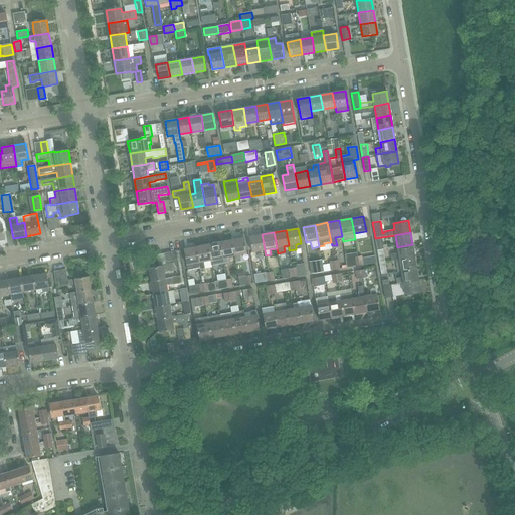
[(265,250),(262,234),(249,237),(252,252),(265,250)]
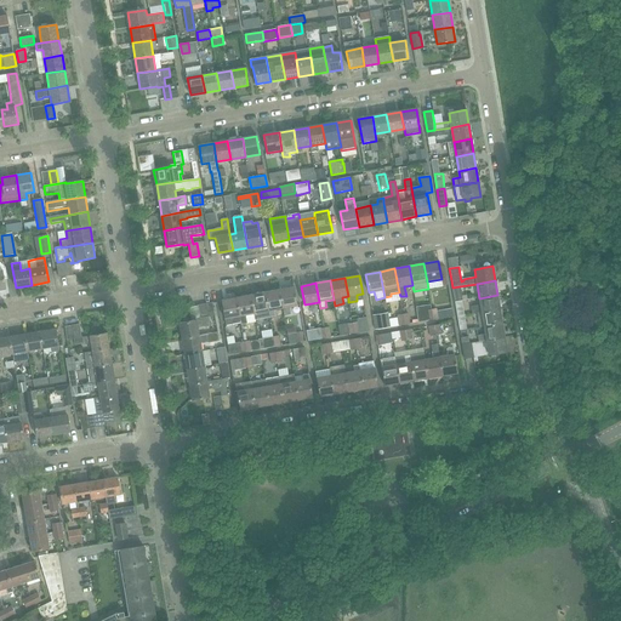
[(462,301),(460,286),(453,288),(454,294),(455,302),(462,301)]
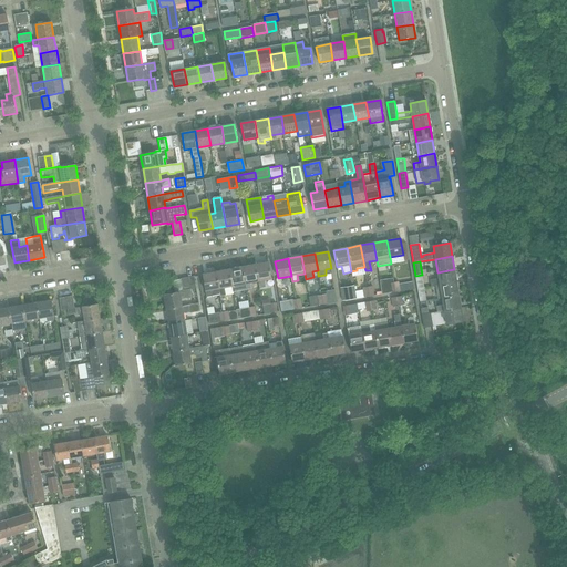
[(255,265),(258,281),(259,288),(265,287),(264,280),(271,279),(268,263),(255,265)]
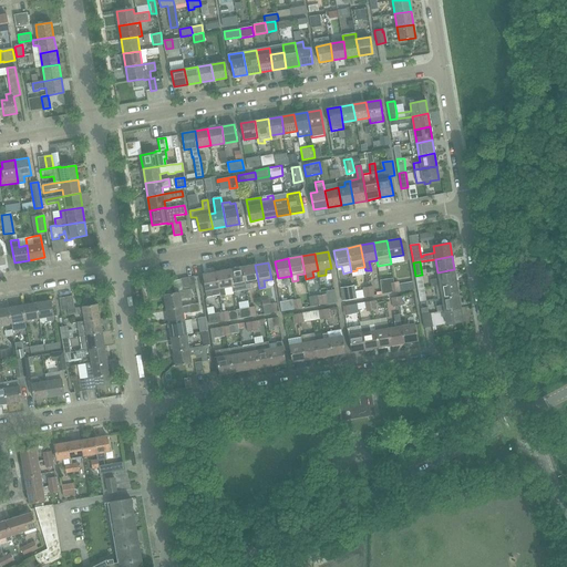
[(258,281),(255,265),(241,267),(245,284),(246,290),(251,289),(250,282),(258,281)]
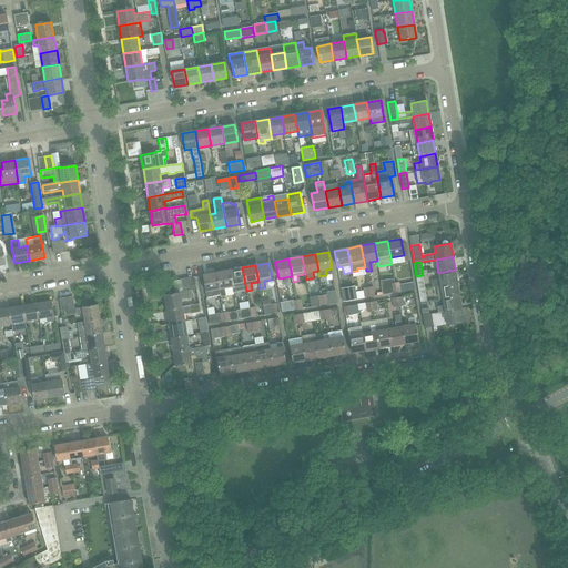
[(245,284),(242,267),(229,270),(233,293),(240,292),(239,285),(245,284)]
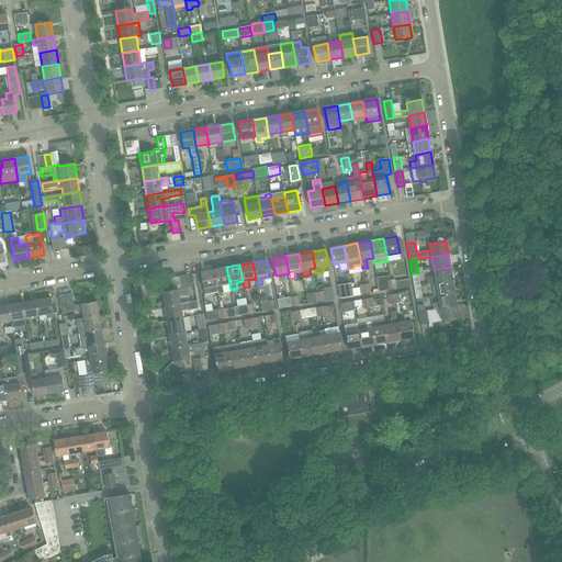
[(231,290),(226,267),(214,269),(218,292),(218,293),(232,292),(231,290)]
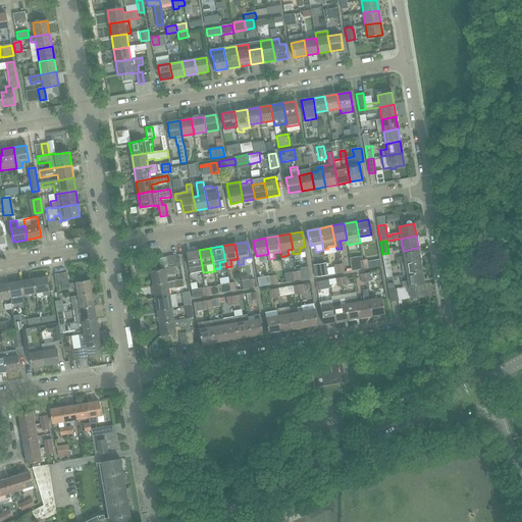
[(420,260),(418,248),(403,251),(404,256),(396,258),(398,264),(402,263),(420,260)]
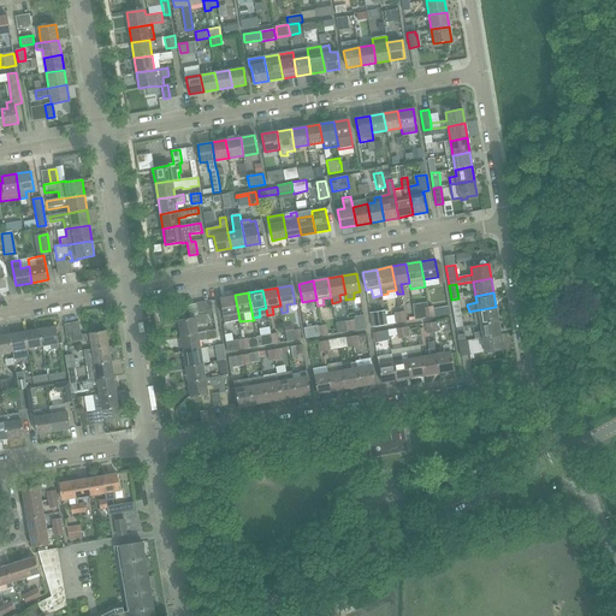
[(240,320),(235,295),(220,298),(224,323),(240,320)]
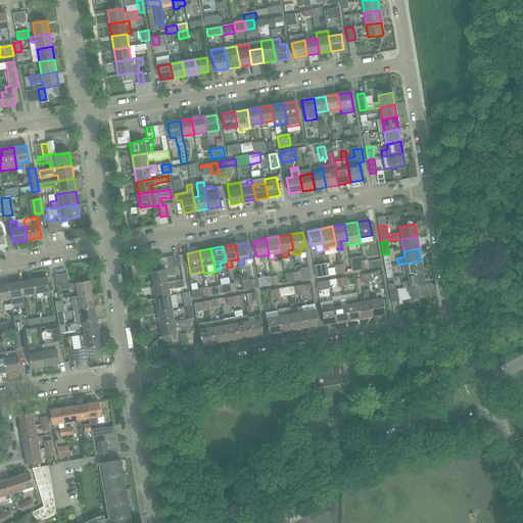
[(391,266),(389,253),(383,254),(385,267),(391,266)]
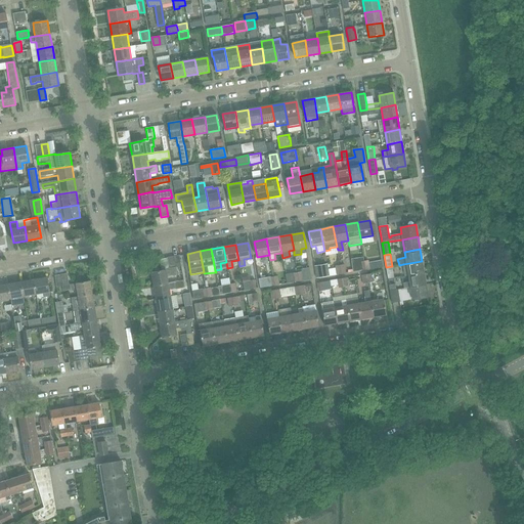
[(176,267),(174,257),(167,258),(169,268),(165,269),(165,270),(151,272),(154,286),(168,284),(167,276),(176,274),(175,268),(176,267)]
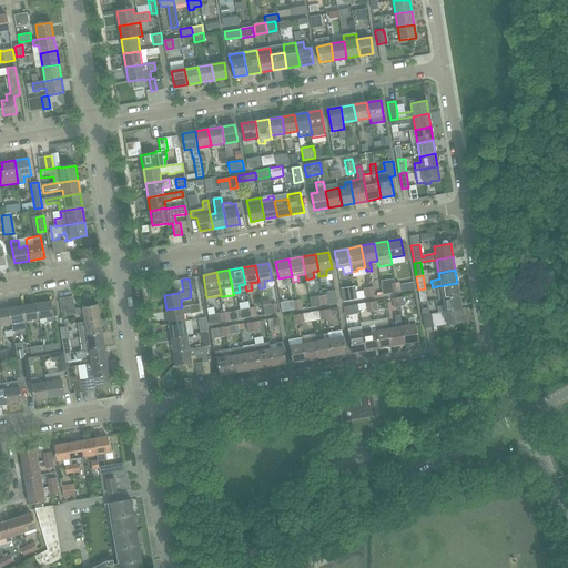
[(459,296),(457,283),(437,286),(439,300),(443,300),(459,296)]
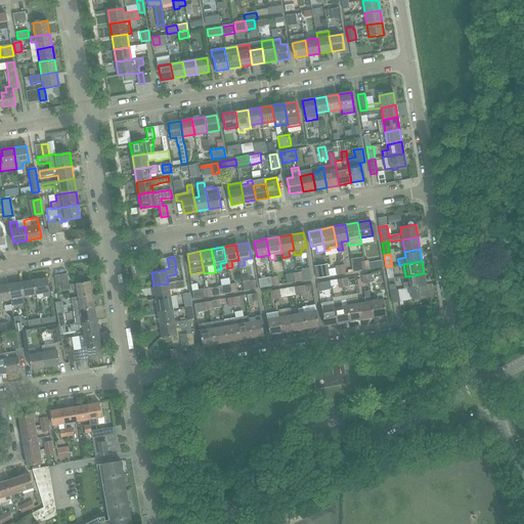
[(315,266),(317,278),(331,275),(329,264),(315,266)]
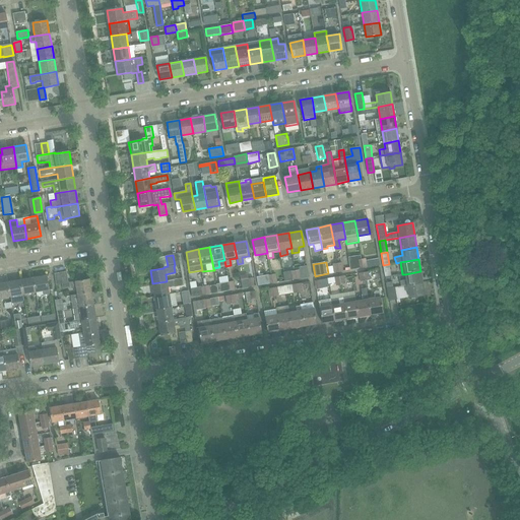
[(299,267),(299,266),(295,267),(296,270),(295,270),(296,279),(309,277),(307,266),(299,267)]
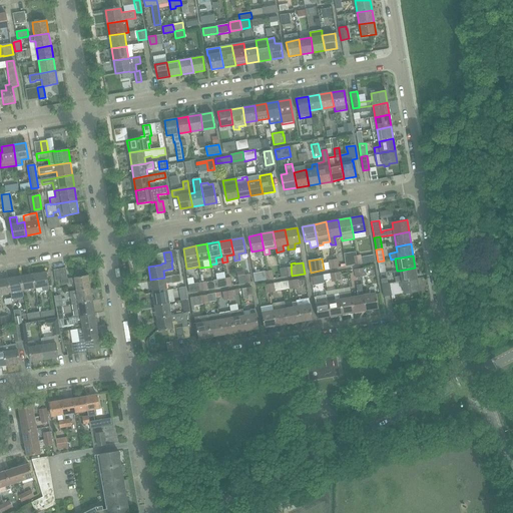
[(292,276),(291,267),(280,269),(282,278),(292,276)]
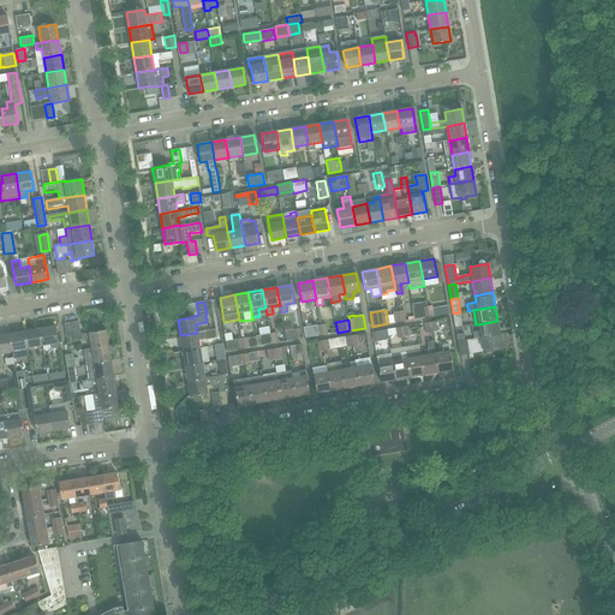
[(81,335),(78,321),(71,323),(72,335),(73,335),(75,341),(83,340),(83,341),(90,340),(91,348),(109,345),(106,330),(89,333),(81,335)]
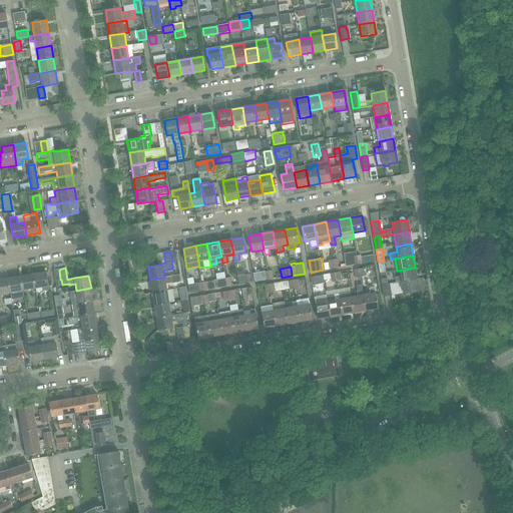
[(417,280),(415,268),(400,271),(401,276),(395,277),(396,283),(402,282),(417,280)]
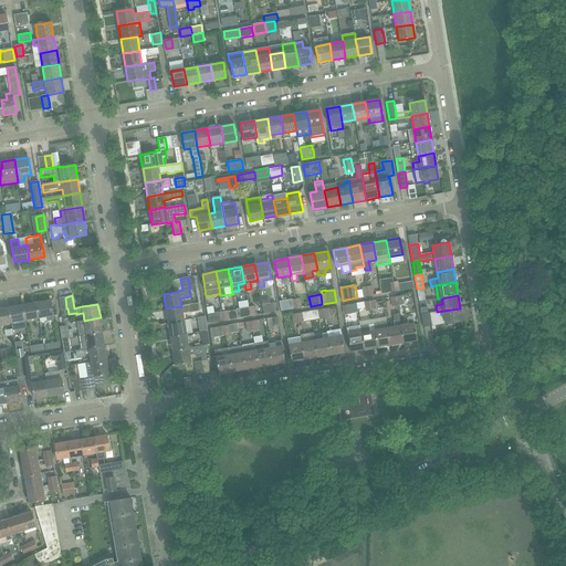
[(221,300),(221,302),(222,312),(224,321),(230,320),(228,311),(226,311),(224,303),(224,299),(221,300)]
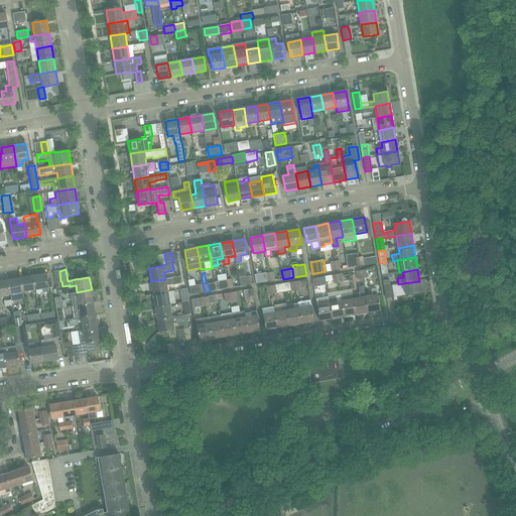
[(46,273),(33,275),(35,290),(48,287),(46,273)]
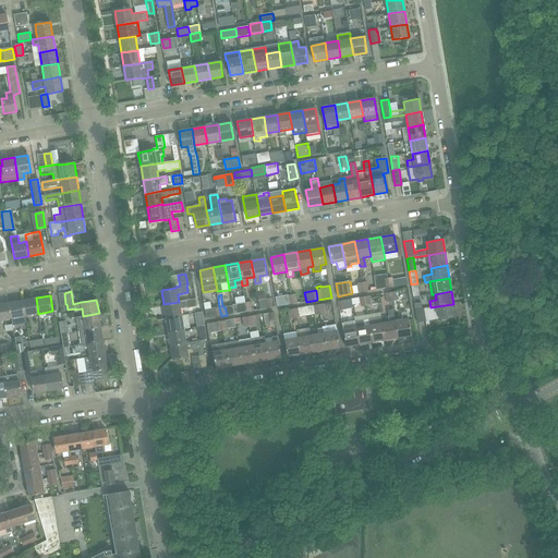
[(38,314),(36,298),(22,300),(25,316),(38,314)]
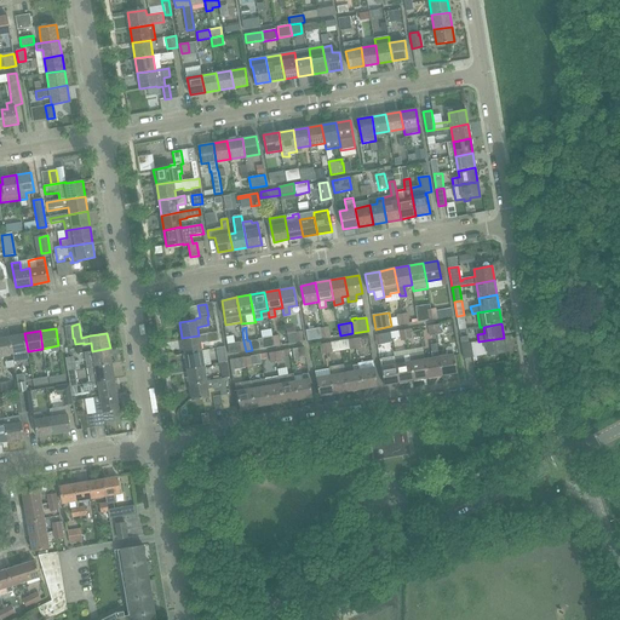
[(385,345),(397,344),(397,339),(389,339),(389,331),(384,331),(385,345)]
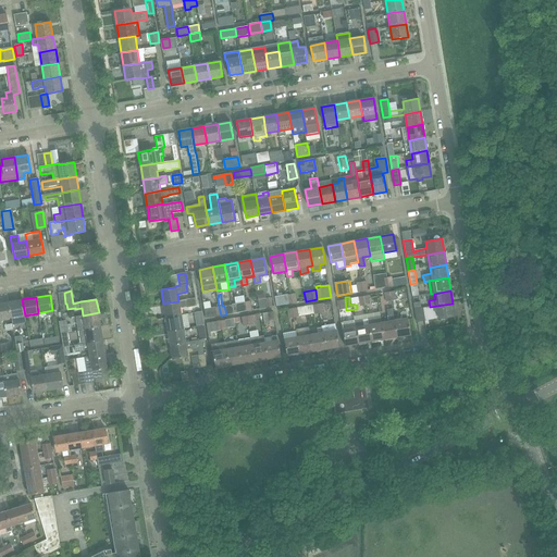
[(195,298),(178,301),(163,304),(165,318),(181,314),(180,308),(186,307),(186,308),(196,306),(195,298)]
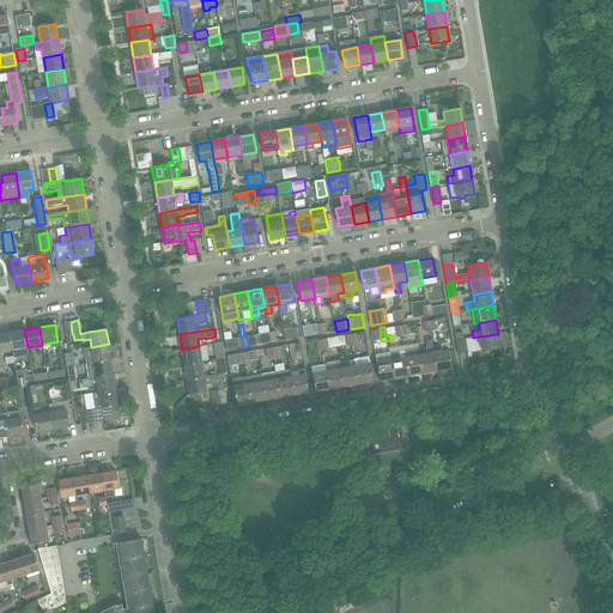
[(298,328),(284,331),(286,340),(301,338),(298,328)]
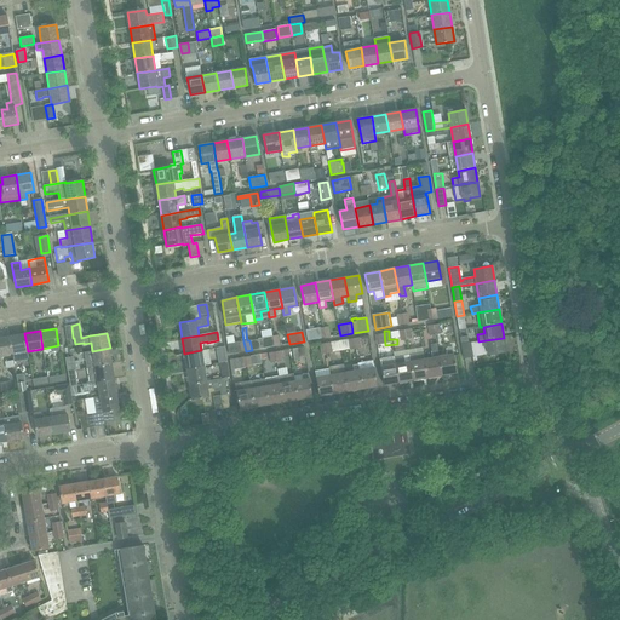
[(28,351),(24,333),(10,336),(12,354),(28,351)]
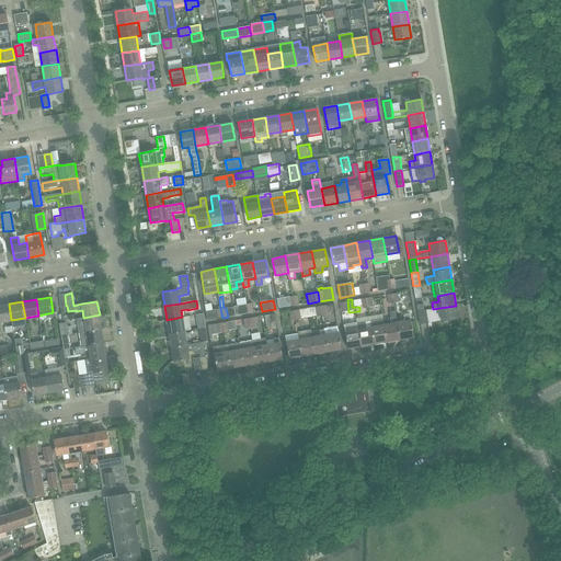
[(0,321),(11,320),(9,304),(0,305),(0,321)]
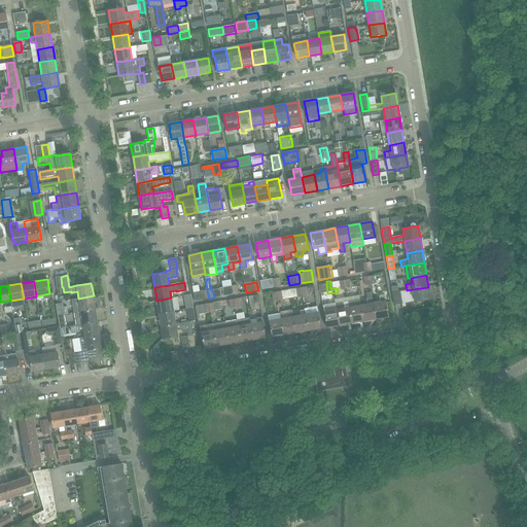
[(430,300),(428,287),(413,289),(415,302),(430,300)]
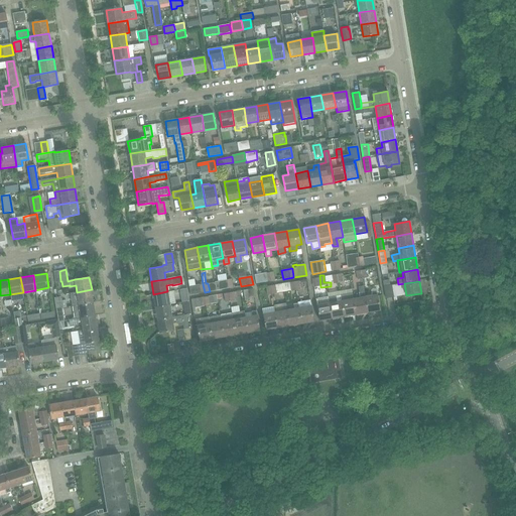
[(199,285),(189,286),(191,294),(200,293),(205,292),(203,284),(199,285)]
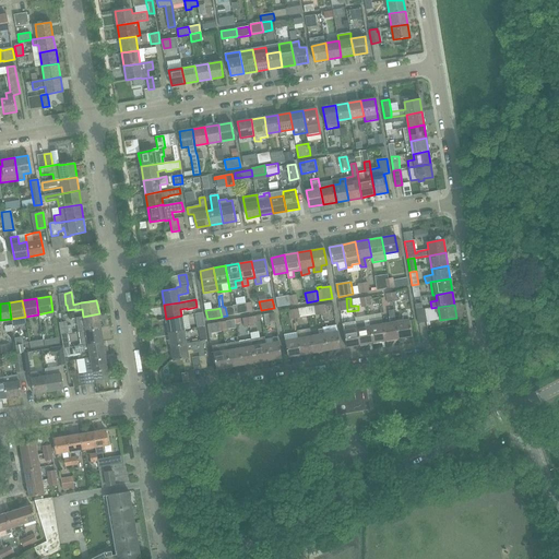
[(395,321),(394,309),(389,310),(391,322),(383,323),(387,341),(399,339),(395,321)]
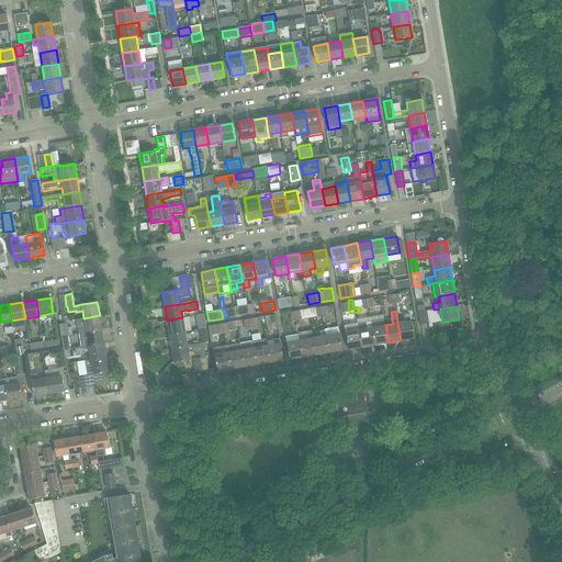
[(429,324),(427,311),(425,311),(418,312),(420,325),(429,324)]
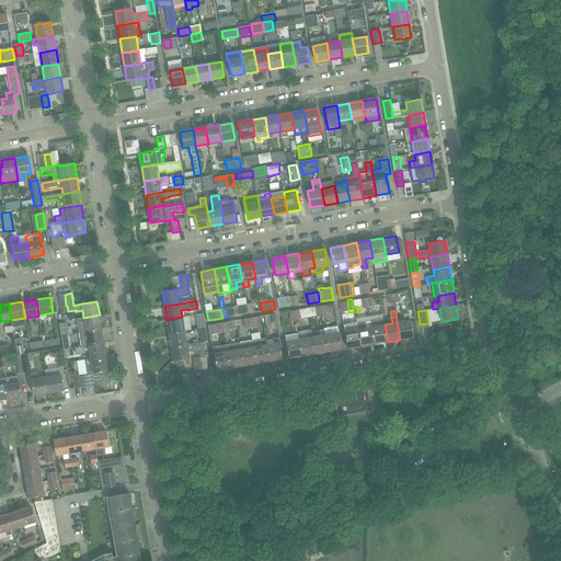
[(204,313),(196,315),(198,329),(199,329),(205,328),(206,328),(204,313)]
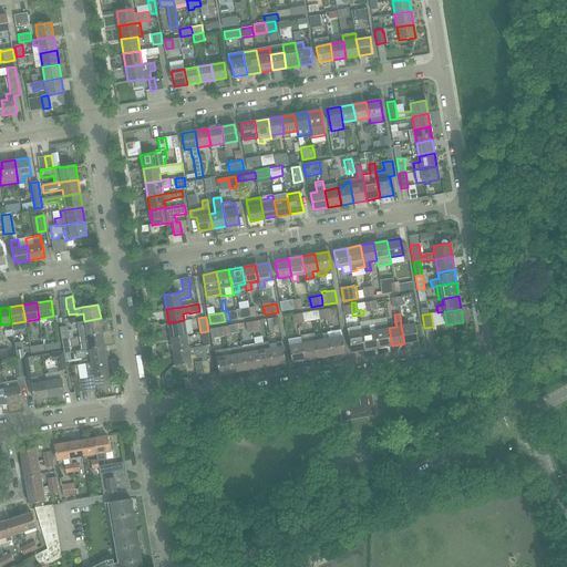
[(275,327),(279,327),(278,317),(267,318),(269,330),(275,329),(275,327)]
